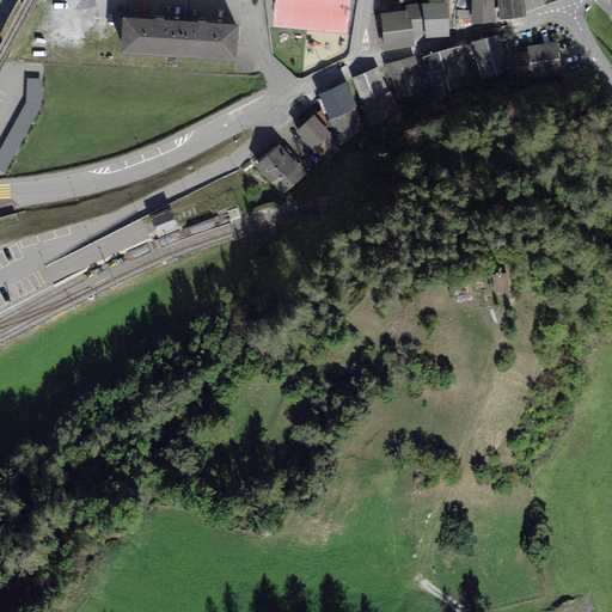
[(448,31),(446,0),(440,0),(408,4),(409,10),(384,12),(387,47),(414,42),(412,32),(448,31)]
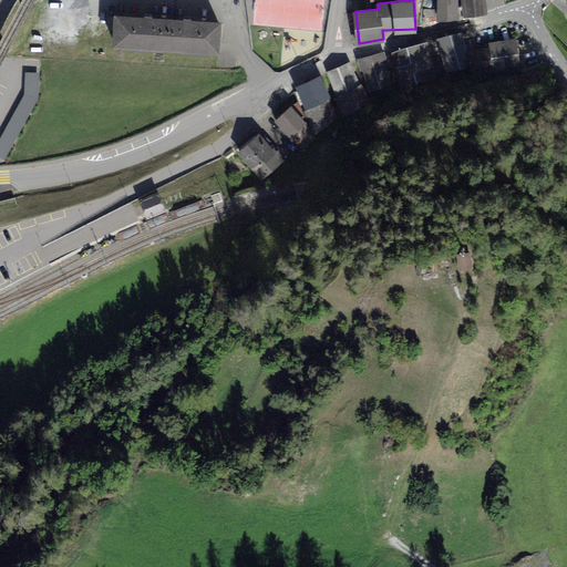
[(435,0),(436,21),(457,20),(455,0),(435,0)]
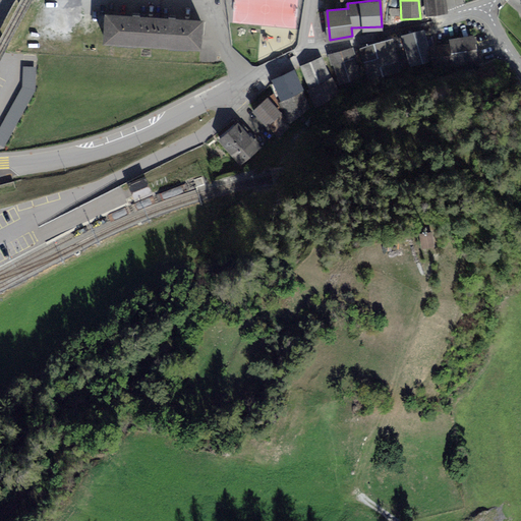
[(422,0),(426,17),(447,14),(444,0),(422,0)]
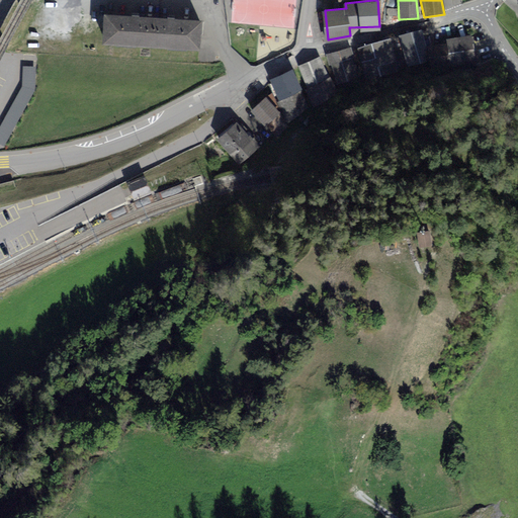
[(105,13),(104,41),(197,48),(199,20),(105,13)]
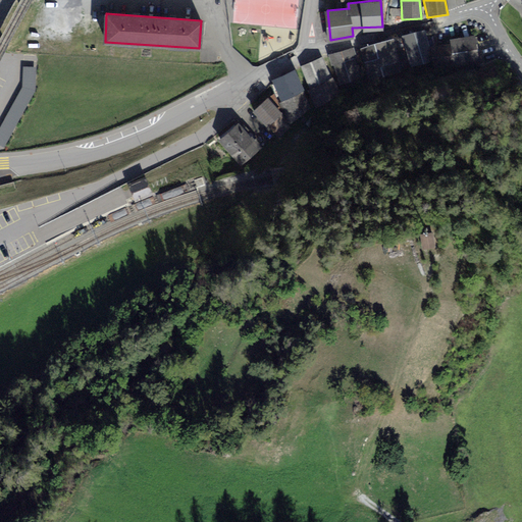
[(424,32),(401,38),(410,71),(433,64),(424,32)]
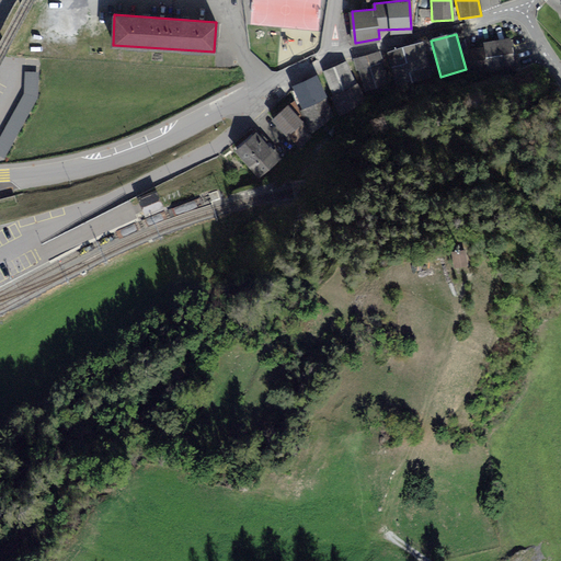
[(510,37),(484,42),(485,46),(465,49),(468,76),(489,72),(489,68),(513,64),(510,37)]
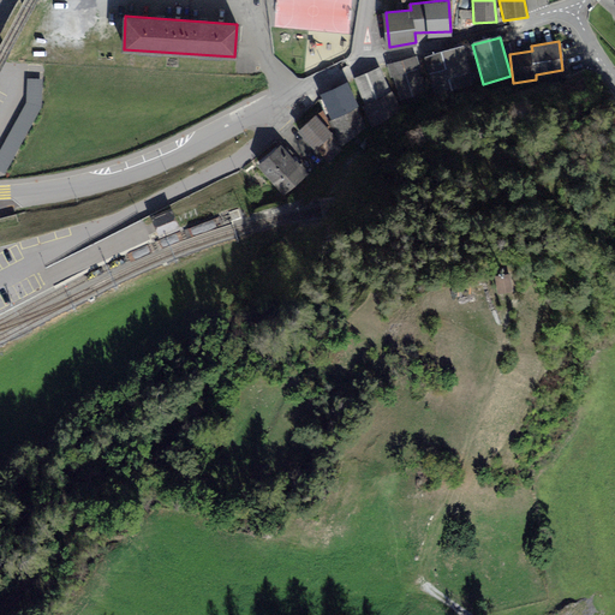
[(463,46),(424,58),(436,95),(473,84),(463,46)]
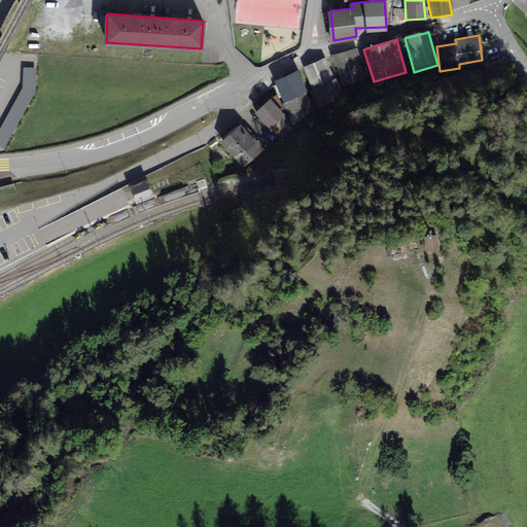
[(355,48),(334,56),(343,85),(364,78),(355,48)]
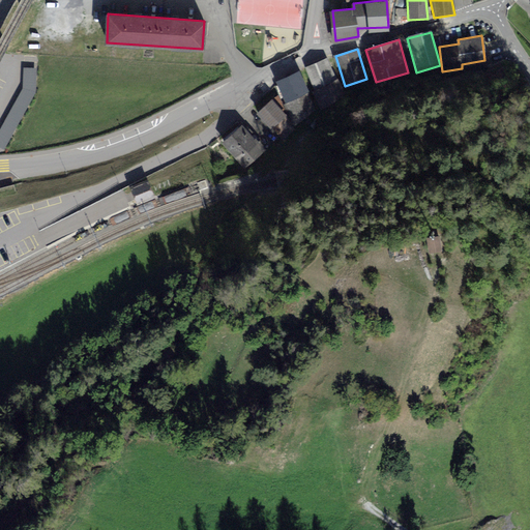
[(326,58),(304,67),(322,106),(344,96),(326,58)]
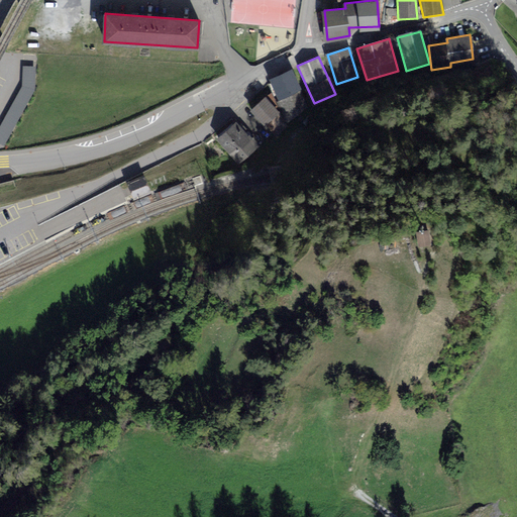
[(36,66),(23,65),(22,86),(0,125),(0,142),(5,144),(35,89),(36,66)]
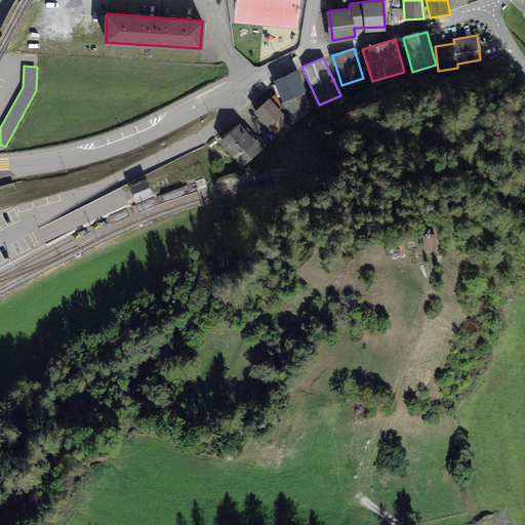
[(296,71),(274,80),(279,92),(256,111),(281,135),(290,123),(311,107),(296,71)]
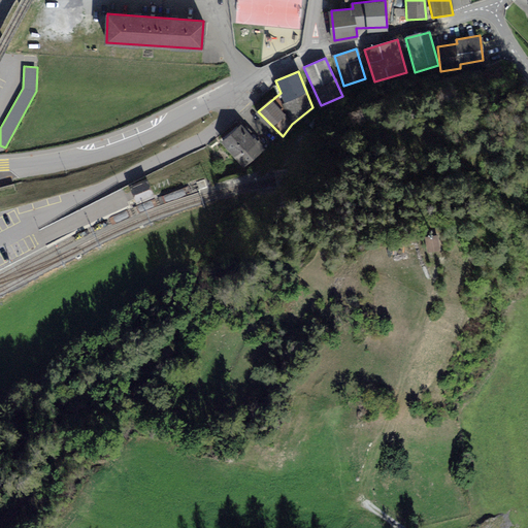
[(240,124),(224,140),(244,163),(262,147),(240,124)]
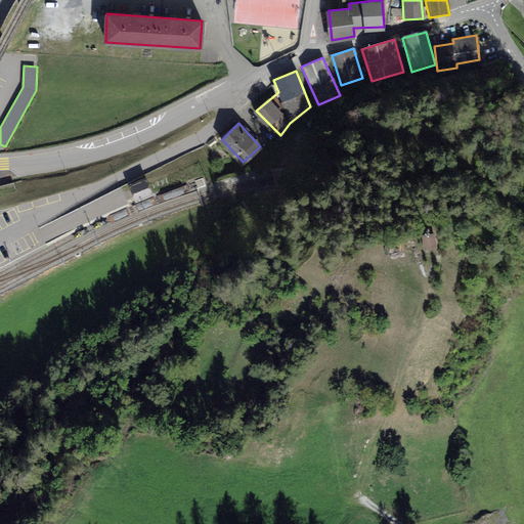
[(146,178),(130,184),(135,200),(153,193),(146,178)]
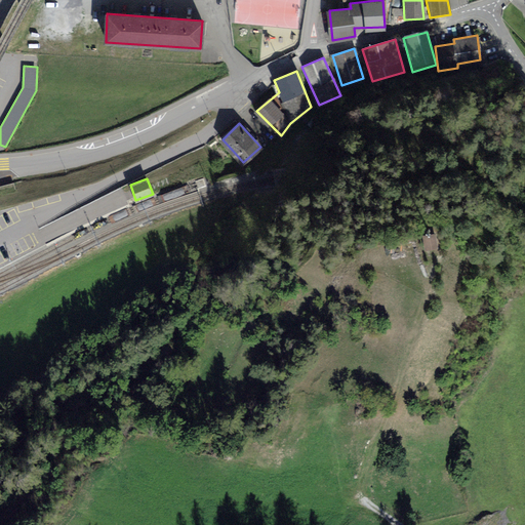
[(435,234),(422,236),(426,251),(438,249),(435,234)]
